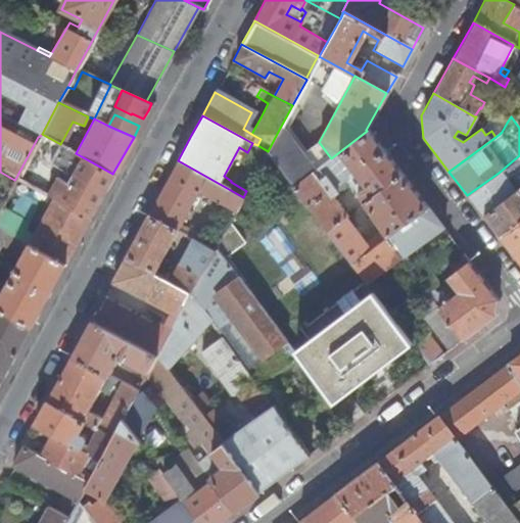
[(497,129),(502,132),(507,123),(502,120),(497,129)]
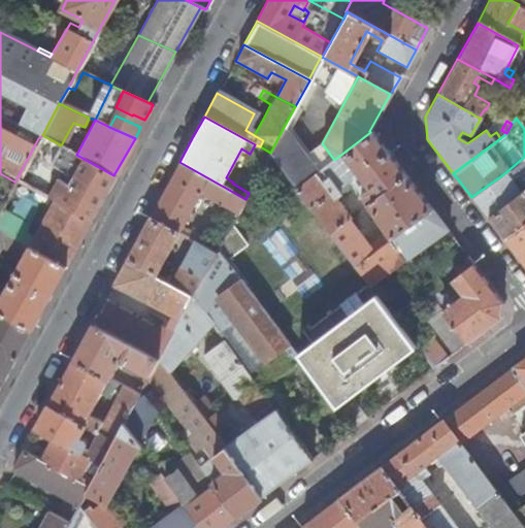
[(317,173),(308,163),(283,129),(270,153),(270,154),(296,189),(317,173)]
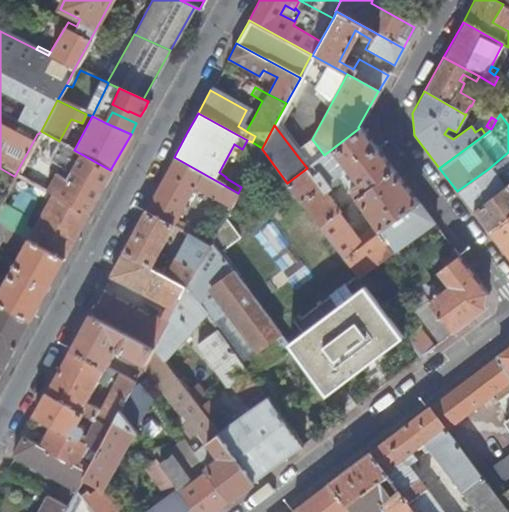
[(344,259),(376,235),(376,234),(416,203),(359,128),(324,155),(307,168),(287,183),(344,259)]
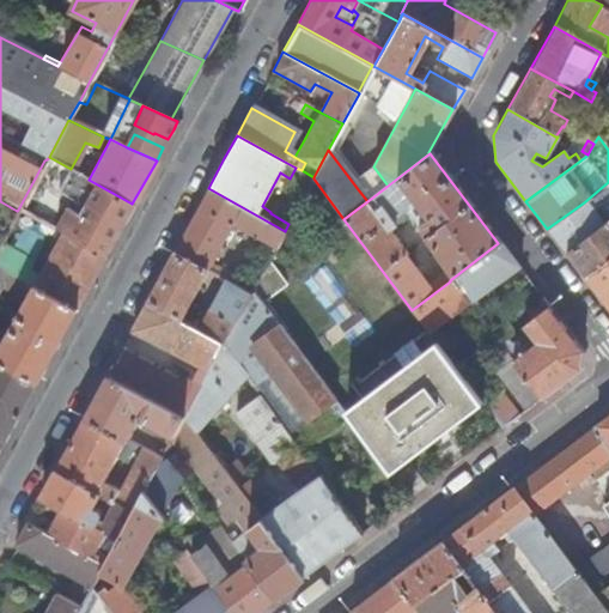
[(132,204),(89,180),(71,169),(49,157),(47,159),(44,161),(18,210),(35,219),(46,193),(49,189),(84,206),(79,214),(65,208),(53,229),(55,230),(103,256),(132,204)]
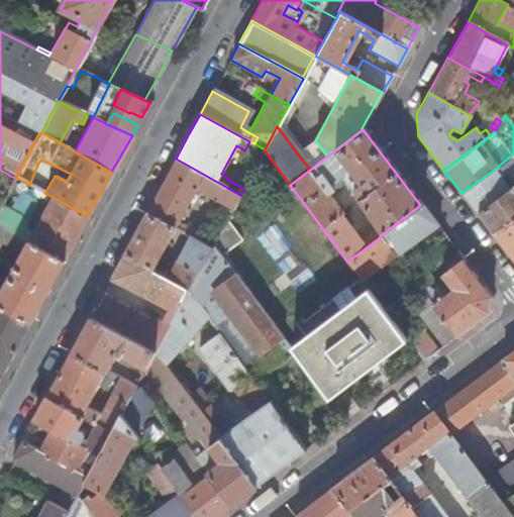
[(327,157),(315,140),(302,160),(310,170),(327,157)]
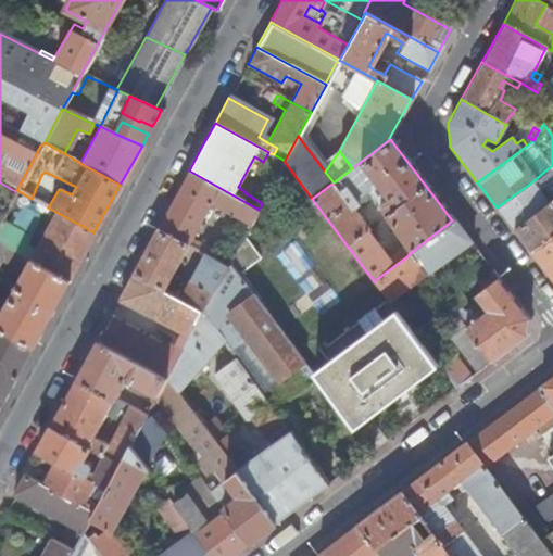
[(274,154),(268,152),(263,162),(279,171),(284,162),(285,162),(285,161),(274,154)]
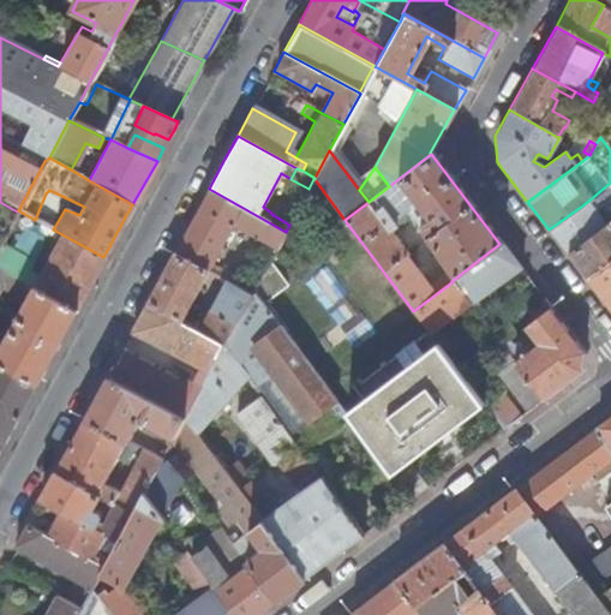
[(286,232),(209,189),(173,254),(207,272),(219,279),(228,284),(232,275),(211,264),(233,224),(276,249),(286,232)]
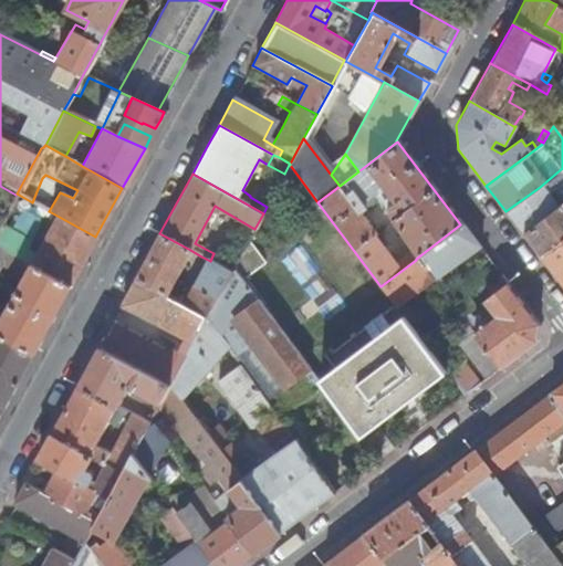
[(540,187),(506,211),(522,233),(556,208),(540,187)]
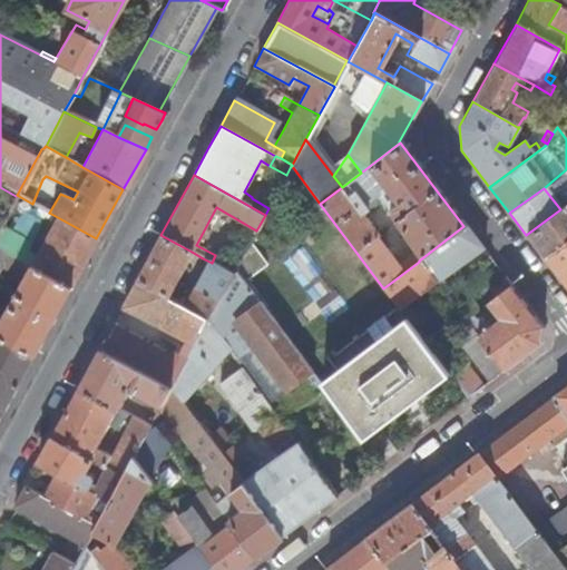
[(566,204),(560,209),(526,235),(543,256),(566,237),(566,204)]
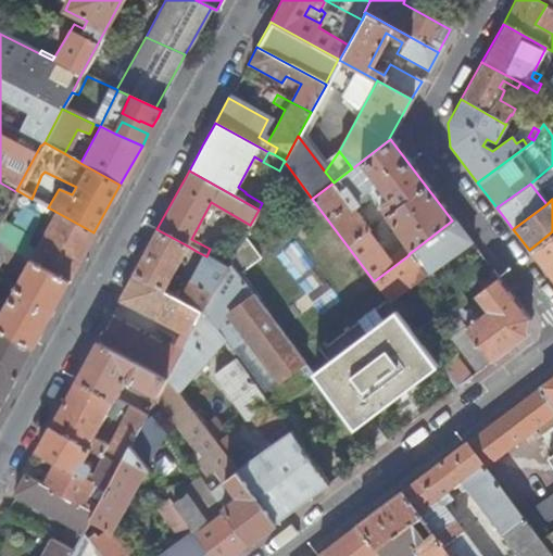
[(67,280),(93,232),(50,209),(47,215),(52,218),(35,250),(24,244),(20,253),(67,280)]
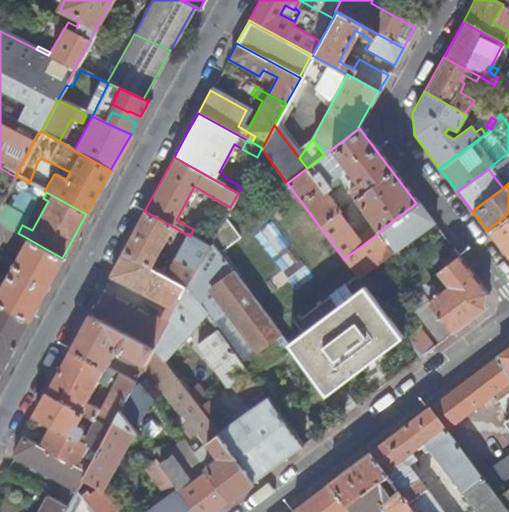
[(432,223),(416,203),(376,234),(376,235),(389,251),(401,267),(406,263),(396,251),(432,223)]
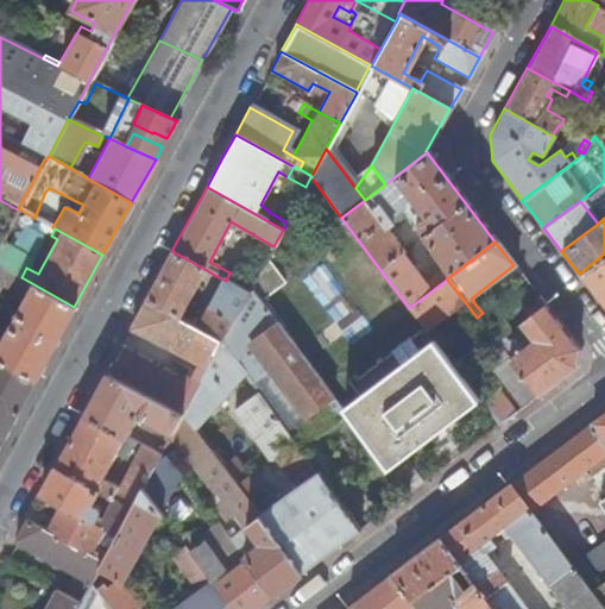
[(205,269),(171,251),(145,300),(180,318),(205,269)]
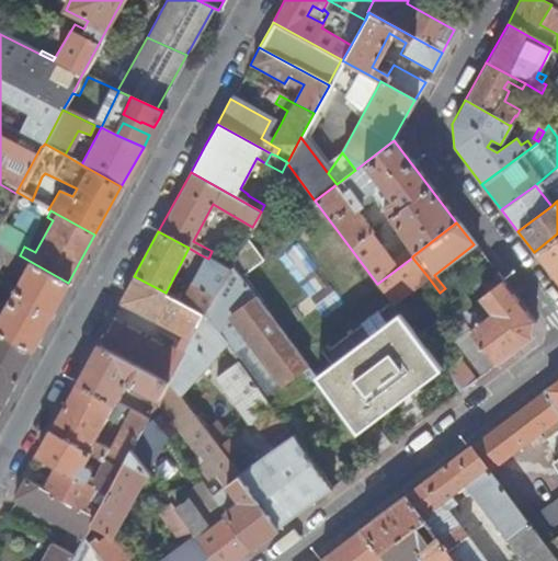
[(557,233),(534,252),(557,283),(557,233)]
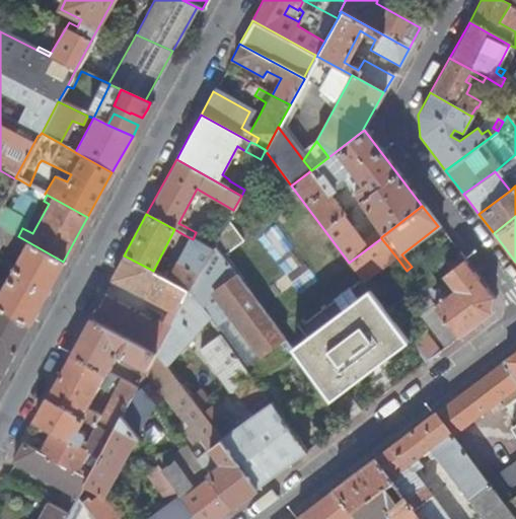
[(239,242),(225,224),(213,246),(220,256),(239,242)]
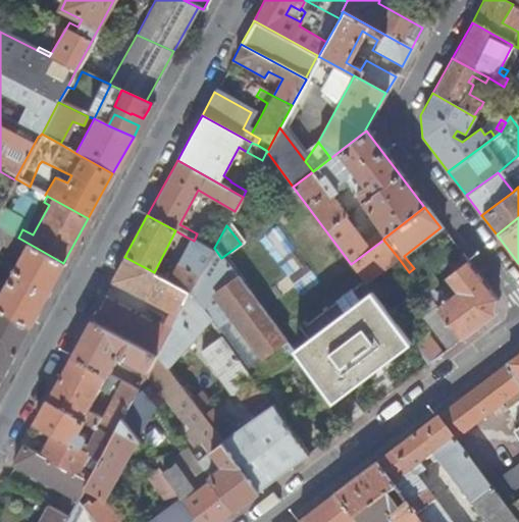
[(7,249),(13,236),(6,231),(0,243),(0,245),(7,249)]
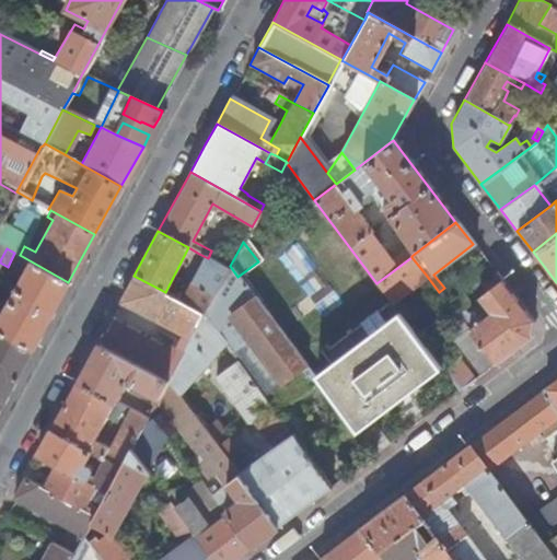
[(54,308),(68,282),(20,255),(14,253),(8,267),(22,276),(0,315),(0,334),(31,351),(54,308)]
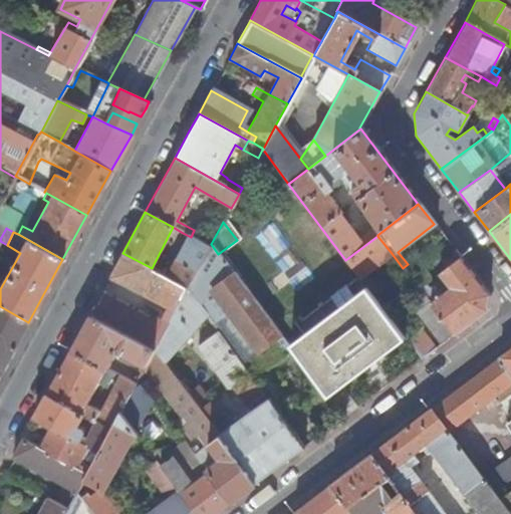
[(209,247),(191,237),(183,233),(180,239),(184,242),(166,276),(187,287),(209,247)]
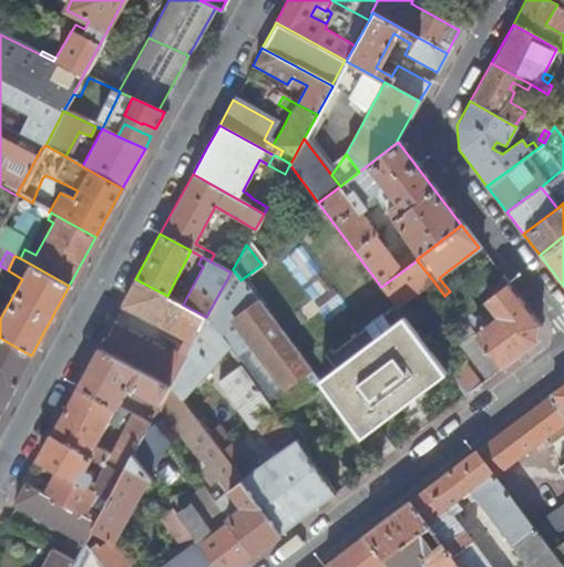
[(431,278),(417,260),(381,287),(403,317),(412,328),(428,317),(411,295),(431,278)]
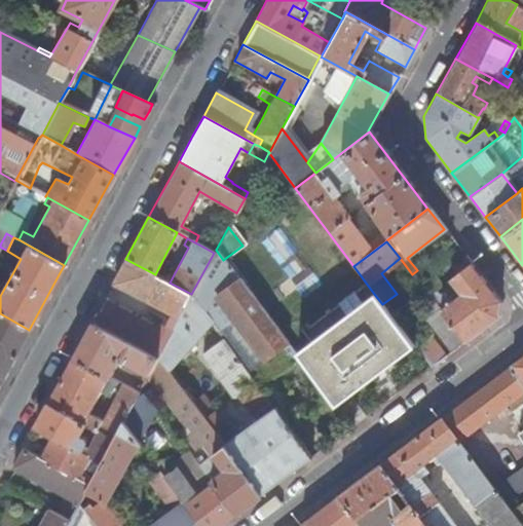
[(223,260),(216,250),(214,253),(191,294),(190,296),(203,314),(214,297),(263,361),(279,348),(287,358),(293,352),(223,260)]
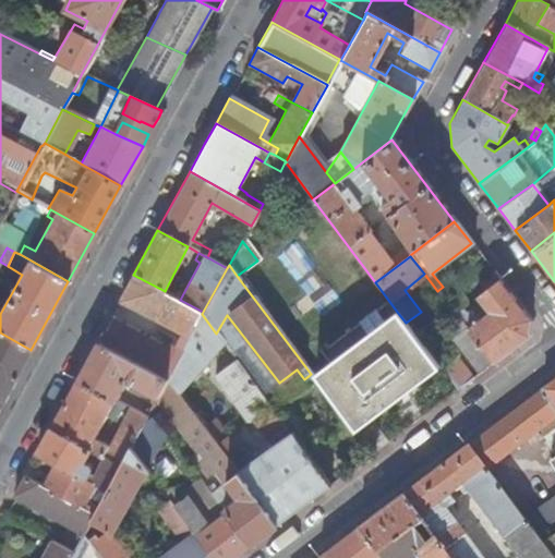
[(466,328),(492,362),(513,348),(528,336),(529,319),(492,270),(479,280),(485,289),(475,296),(487,312),(482,316),(478,312),(473,316),(477,319),(471,324),(466,317),(460,320),(466,328)]
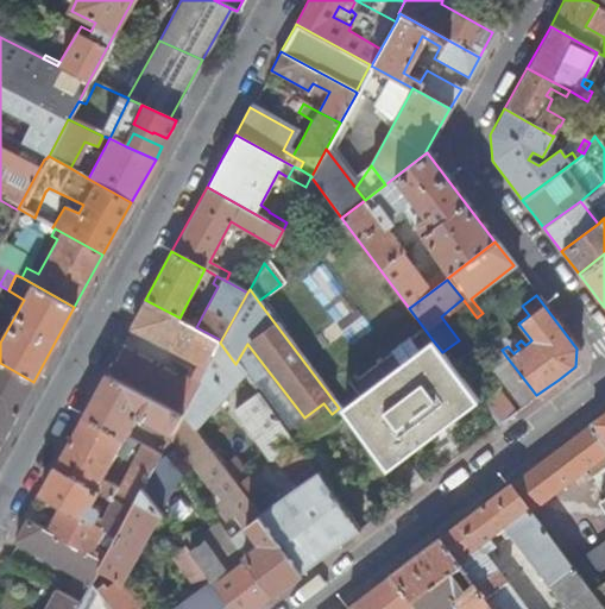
[(180,318),(145,300),(137,315),(130,328),(206,370),(220,343),(221,340),(196,327),(180,318)]
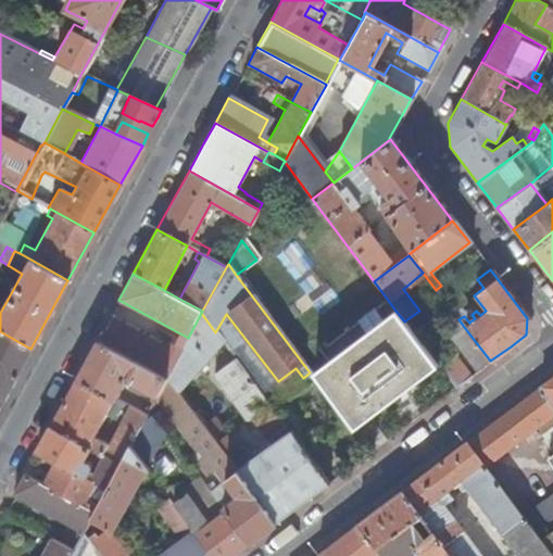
[(465,302),(455,289),(449,294),(442,299),(452,312),(465,302)]
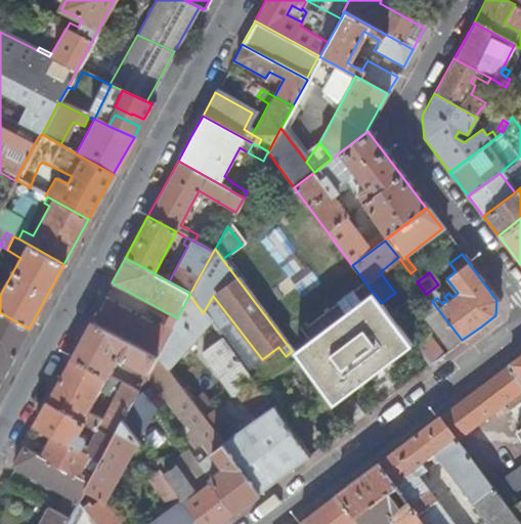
[(420,273),(414,277),(417,281),(423,277),(420,273)]
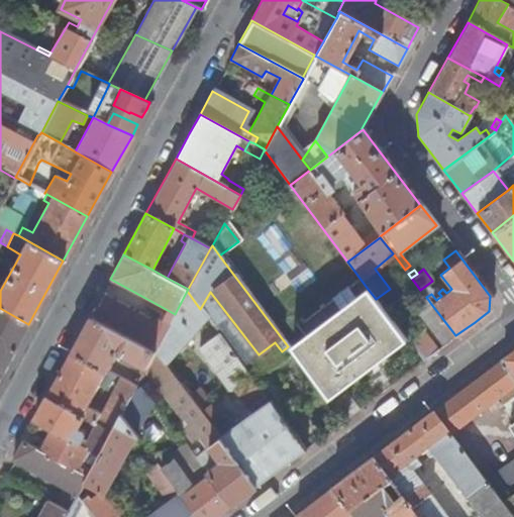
[(376,299),(368,289),(289,347),(326,398),(375,364),(407,339),(393,321),(376,299)]
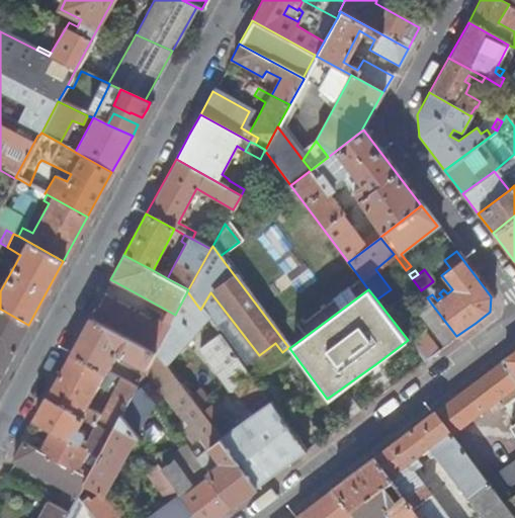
[(200,310),(187,291),(175,315),(168,327),(158,345),(154,352),(153,355),(162,366),(206,318),(200,310)]
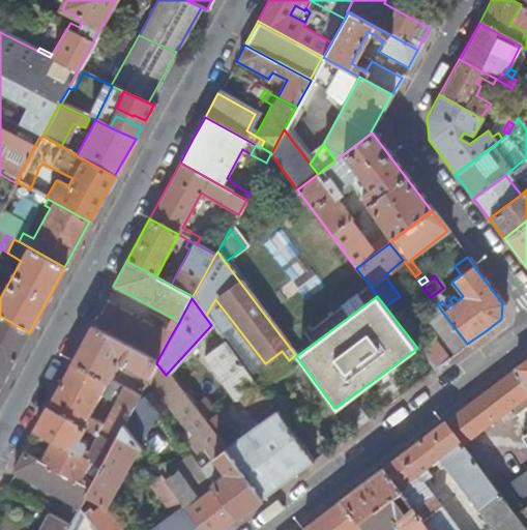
[(215,299),(205,317),(211,325),(217,333),(249,375),(265,363),(215,299)]
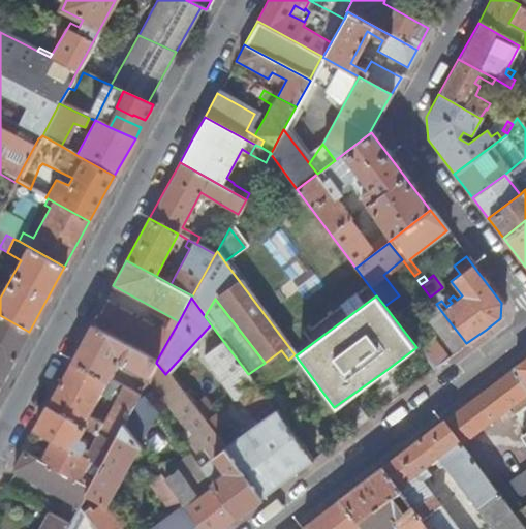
[(161,352),(172,334),(157,327),(156,330),(103,302),(91,324),(157,360),(161,352)]
